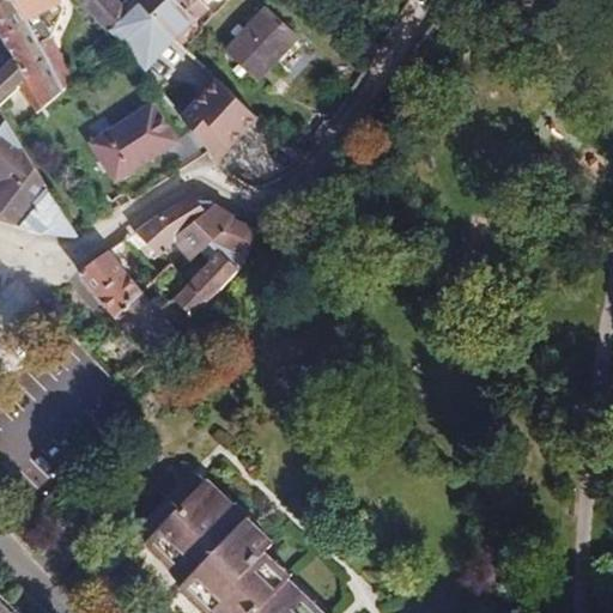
[(0,0),(0,35),(12,56),(37,42),(26,22),(14,0),(0,0)]
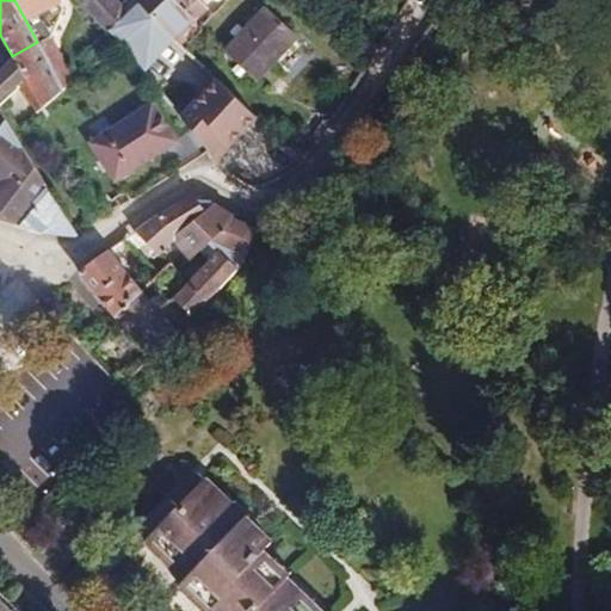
[(14,0),(26,22),(37,42),(62,90),(74,80),(51,37),(65,10),(59,0),(14,0)]
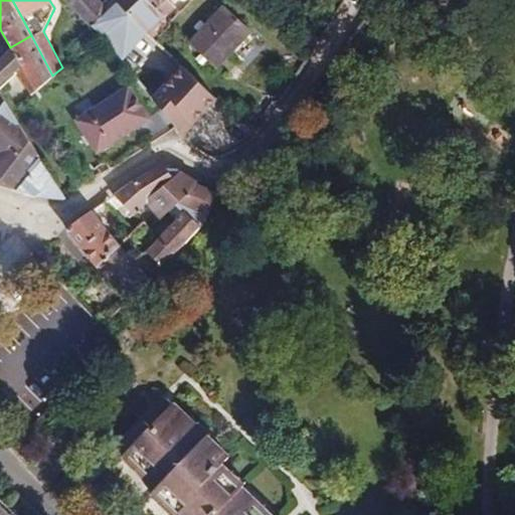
[(129,70),(141,58),(117,28),(120,26),(106,8),(98,0),(67,0),(103,36),(129,70)]
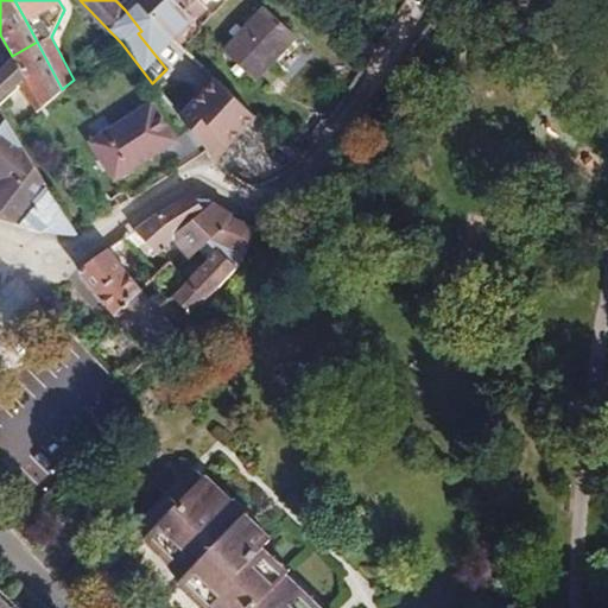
[(198,0),(135,0),(173,40),(207,8),(198,0)]
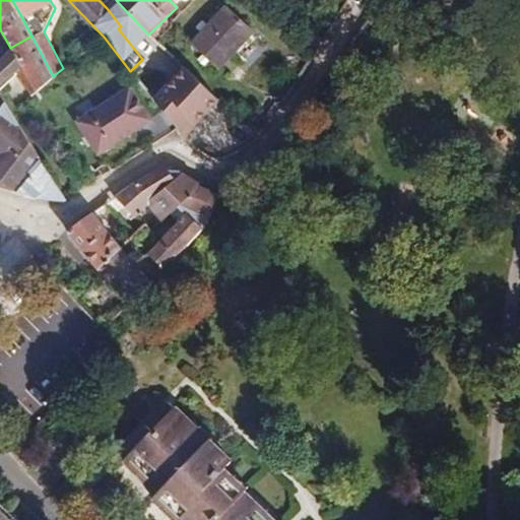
[(218,68),(253,31),(226,7),(192,43),(218,68)]
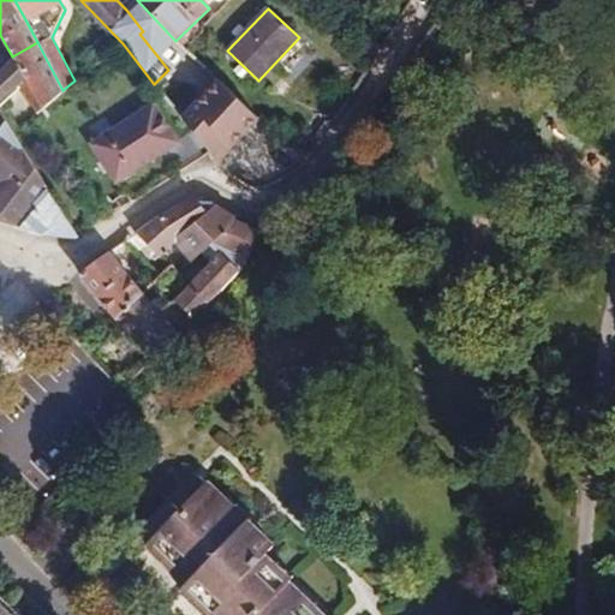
[(22,91),(37,111),(63,90),(37,42),(12,57),(25,78),(18,85),(19,87),(23,91),(22,91)]
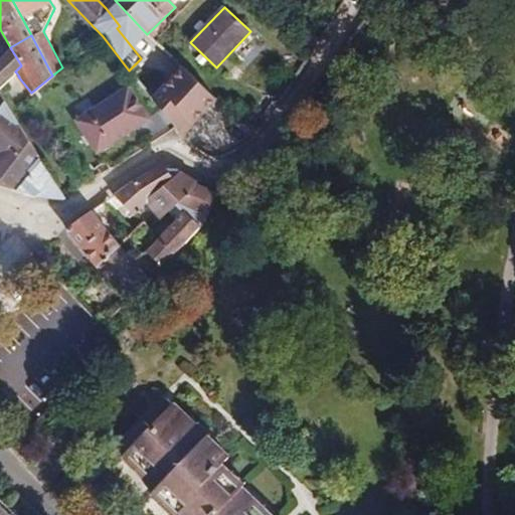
[(174,128),(209,92),(157,43),(141,58),(129,70),(161,111),(174,128)]
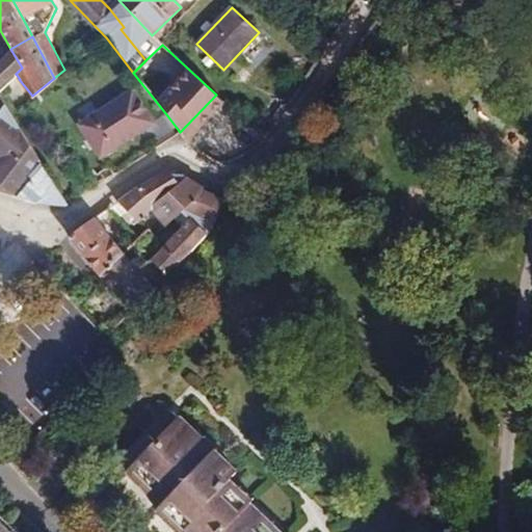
[(0,191),(17,197),(32,180),(29,177),(42,162),(4,106),(0,111),(0,90),(17,75),(16,74),(22,68),(10,49),(0,58),(0,191)]
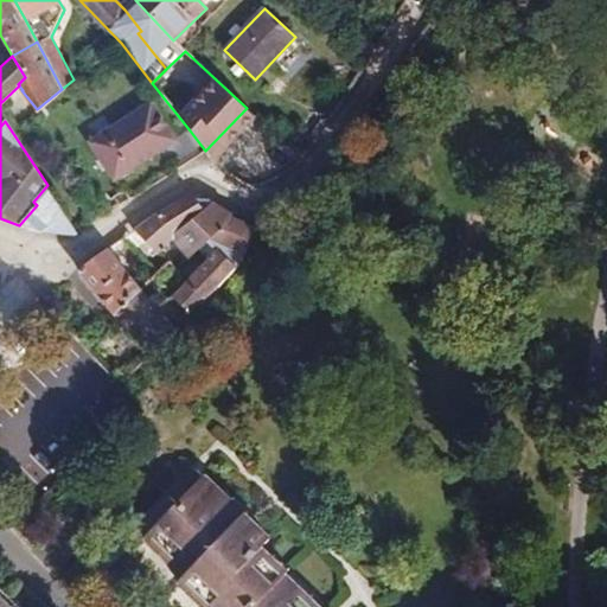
[(158,152),(172,173),(203,153),(205,151),(190,131),(176,140),(152,102),(90,142),(115,180),(158,152)]
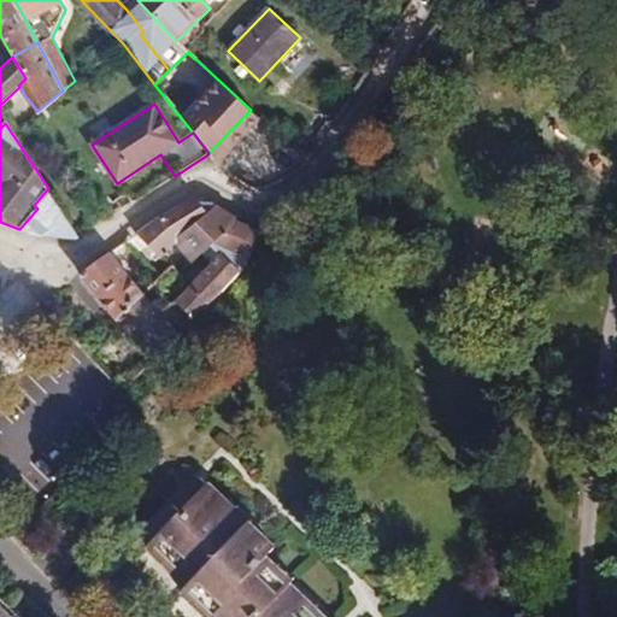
[(277,133),(292,146),(301,136),(287,122),(277,133)]
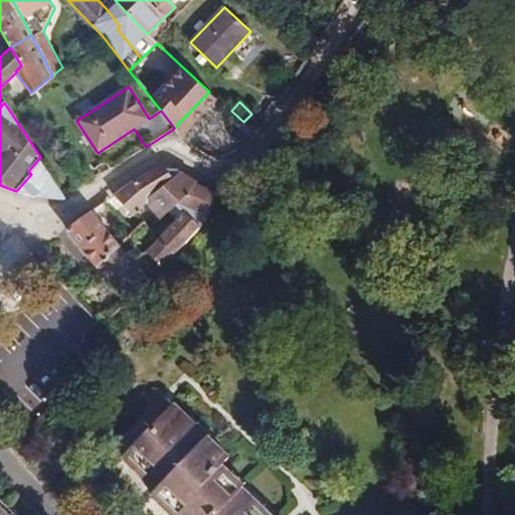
[(31,174),(16,191),(34,196),(64,198),(66,197),(40,157),(28,171),(31,174)]
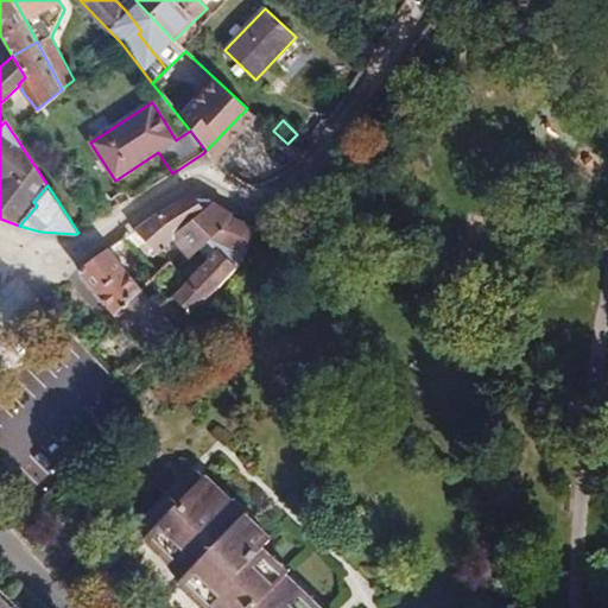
[(172,241),(189,259),(207,240),(233,214),(210,200),(195,198),(191,195),(156,214),(134,229),(159,255),(172,241)]
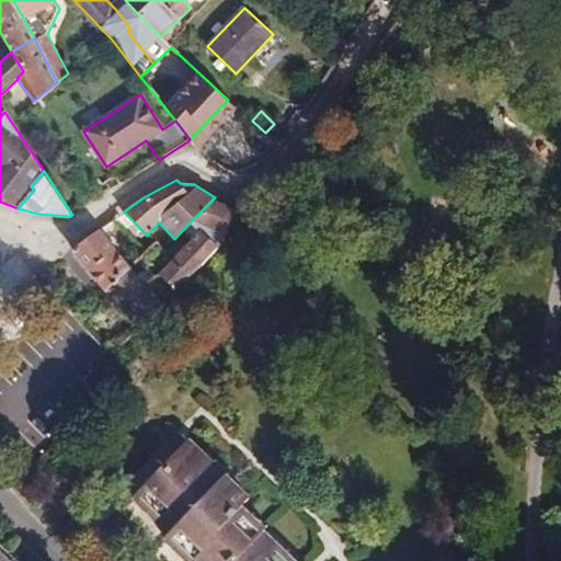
[(215,197),(191,221),(202,231),(218,247),(238,210),(215,197)]
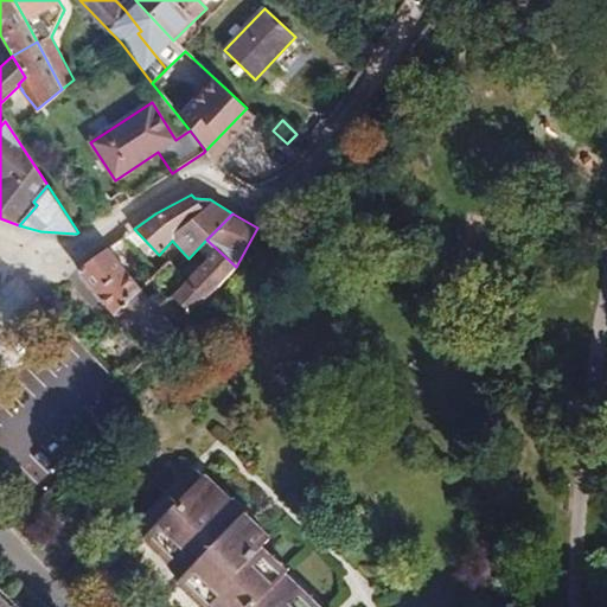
[(113,314),(142,292),(108,248),(84,267),(82,270),(82,274),(83,276),(113,314)]
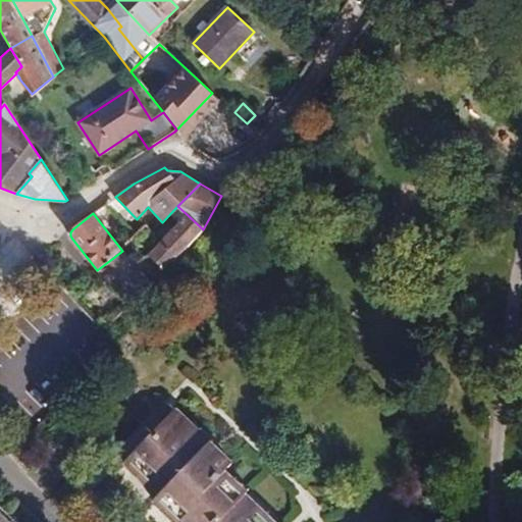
[(164,270),(203,229),(188,215),(149,255),(164,270)]
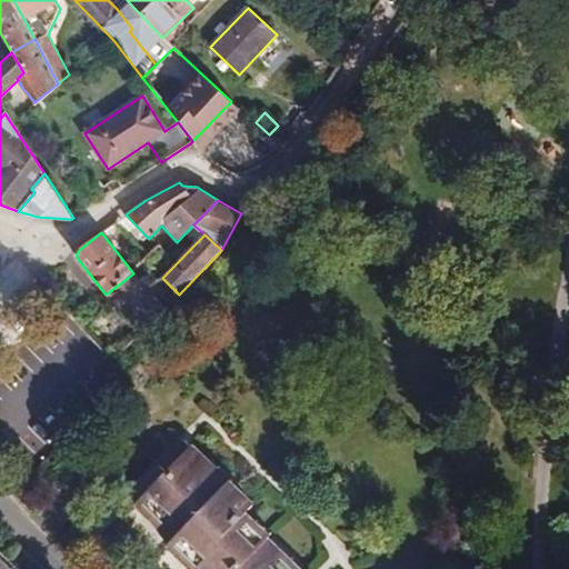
[(106,295),(139,331),(165,310),(133,273),(106,295)]
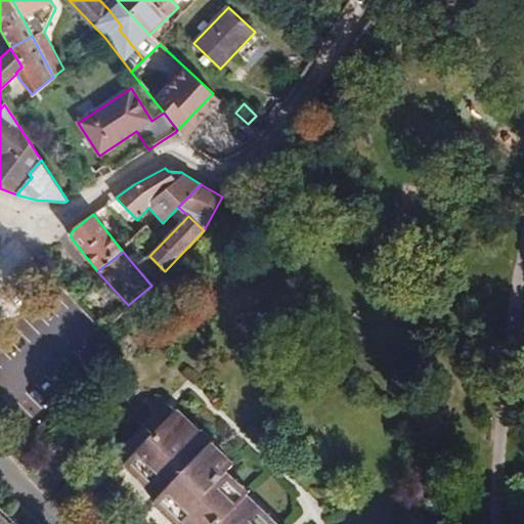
[(279,523),(248,493),(250,492),(227,471),(234,464),(178,408),(143,445),(124,466),(157,497),(151,504),(173,523),(279,523)]
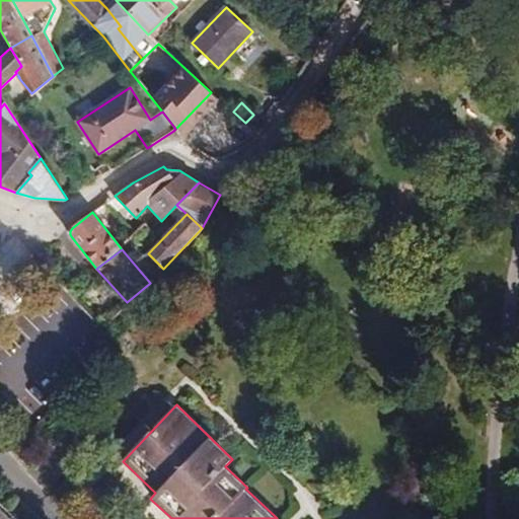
[(0,518),(8,518),(0,510),(0,518)]
